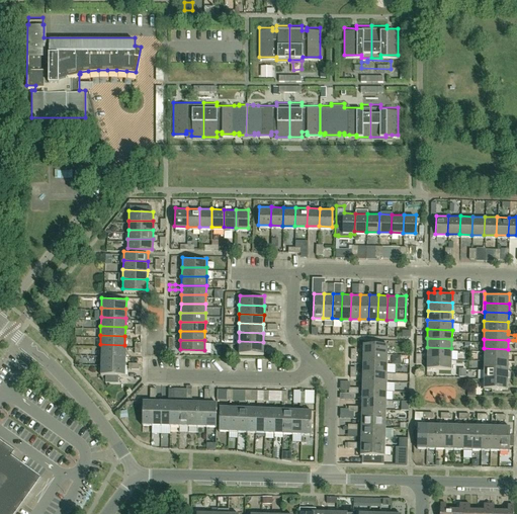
[(263,342),(239,341),(238,351),(263,351),(263,342)]
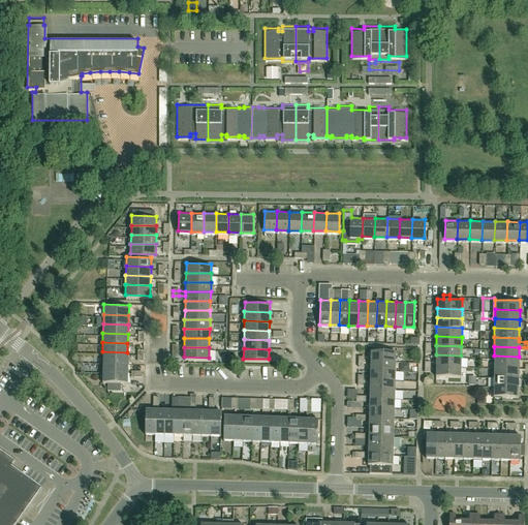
[(370,349),(370,359),(395,359),(395,349),(370,349)]
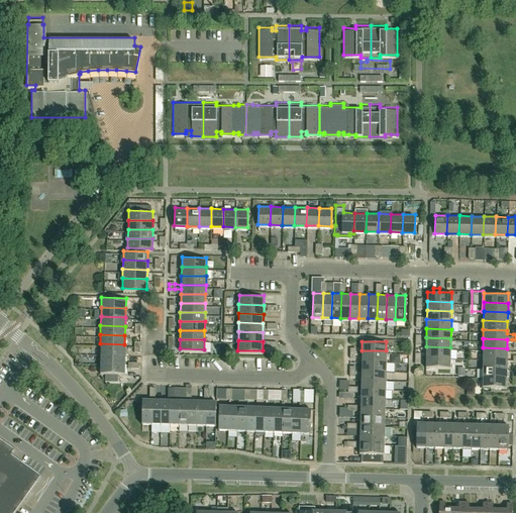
[(124,344),(100,343),(100,352),(124,353),(124,344)]
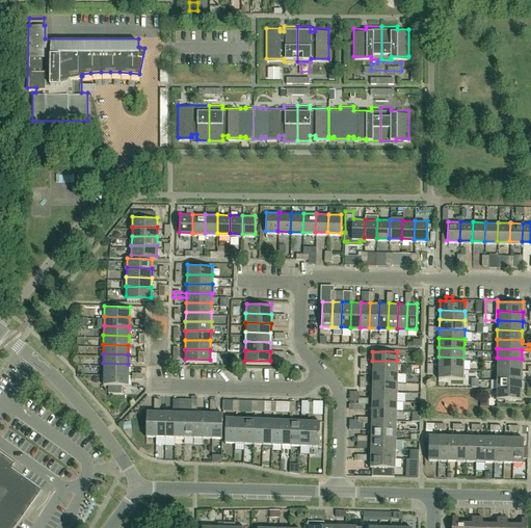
[(439,357),(439,366),(463,367),(463,358),(439,357)]
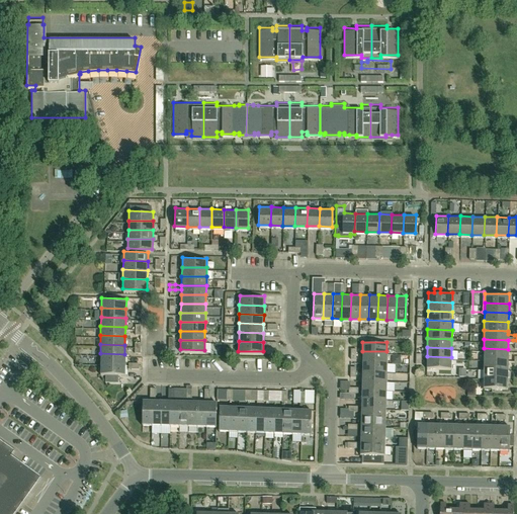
[(507,358),(508,349),(484,348),(483,357),(507,358)]
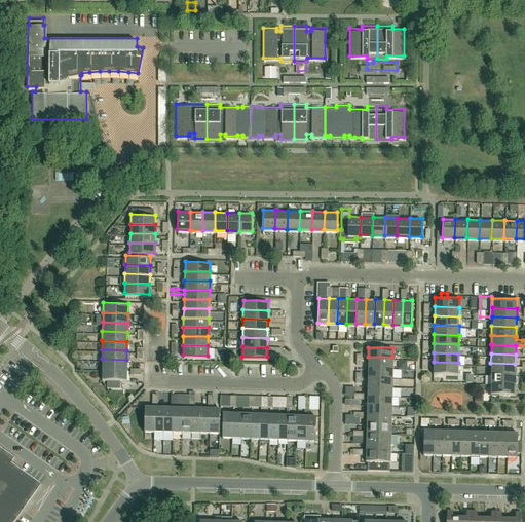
[(392,357),(368,357),(367,366),(392,366),(392,357)]
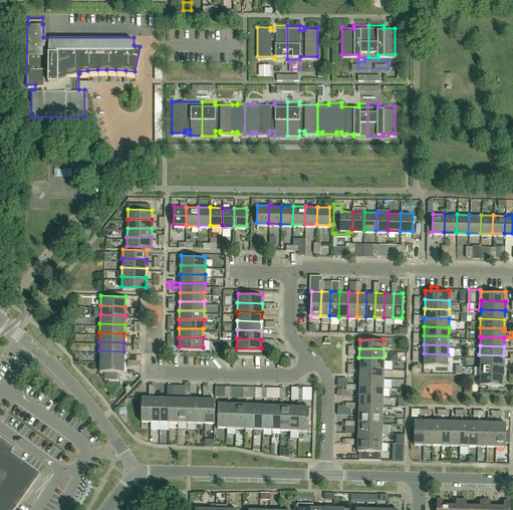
[(99,350),(98,359),(123,360),(123,351),(99,350)]
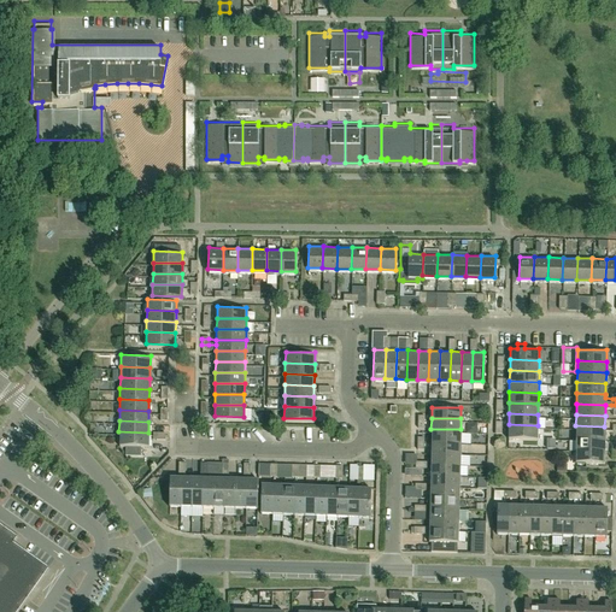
[(538,425),(509,424),(508,436),(538,436),(538,425)]
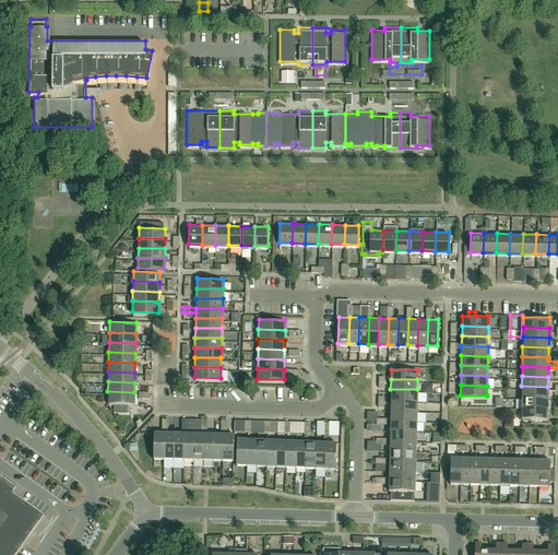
[(521,396),(547,397),(547,387),(521,386),(521,396)]
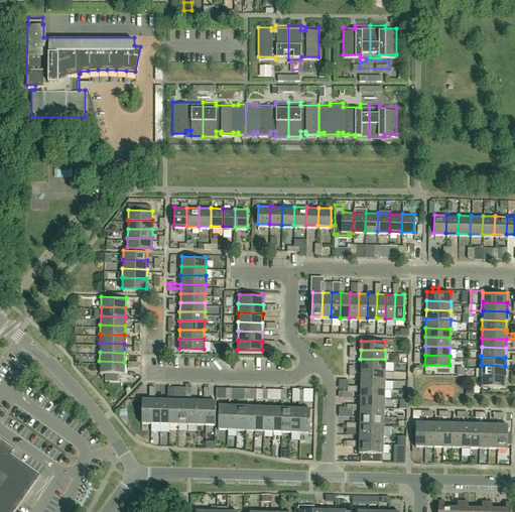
[(385,368),(385,359),(360,359),(360,368),(385,368)]
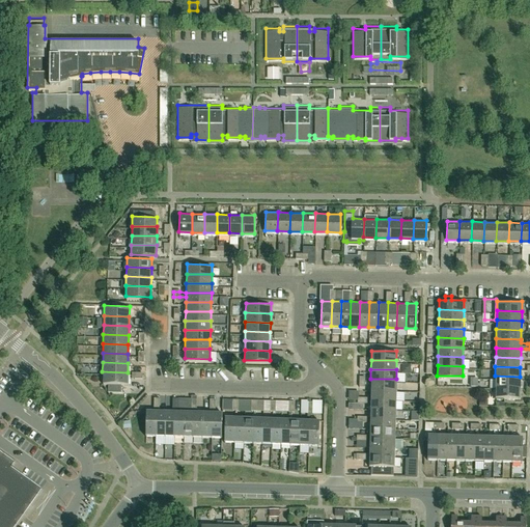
[(127,382),(128,372),(102,371),(102,381),(107,382),(107,389),(119,389),(119,382),(127,382)]
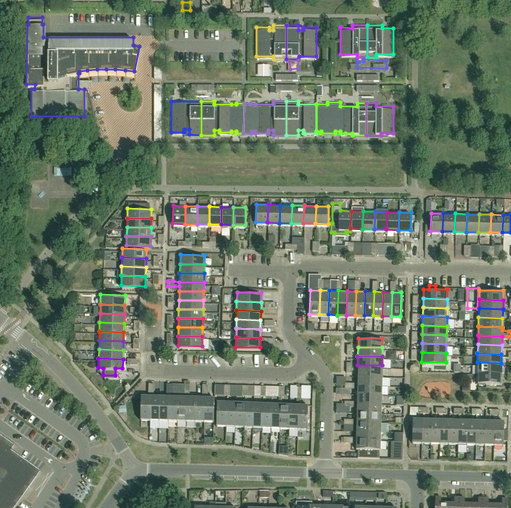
[(501,372),(501,363),(477,362),(477,371),(501,372)]
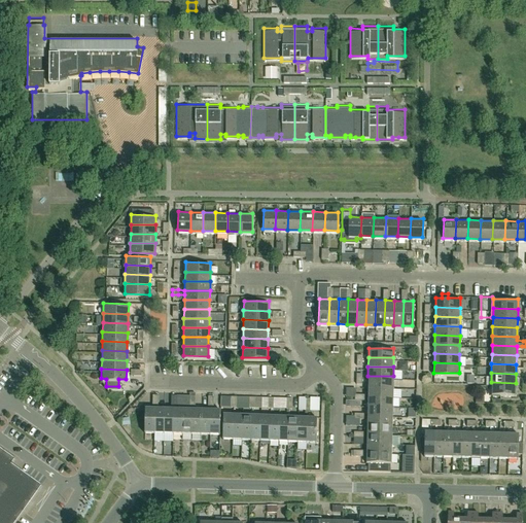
[(393,376),(367,376),(367,385),(393,385),(393,376)]
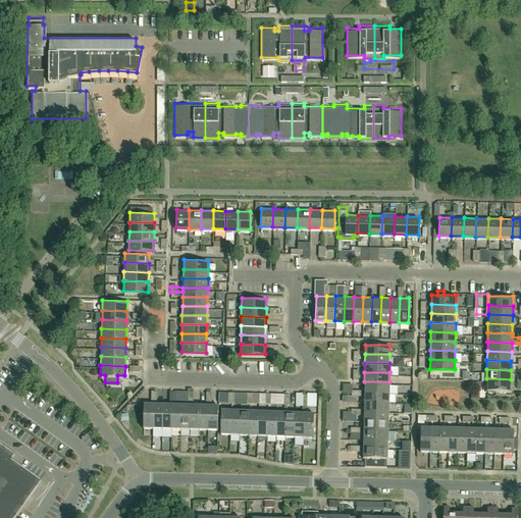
[(511,379),(486,378),(486,389),(511,389),(511,379)]
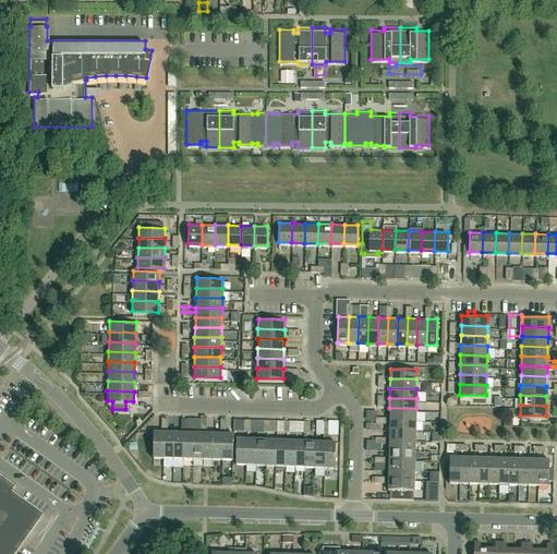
[(389,408),(389,418),(415,418),(416,408),(389,408)]
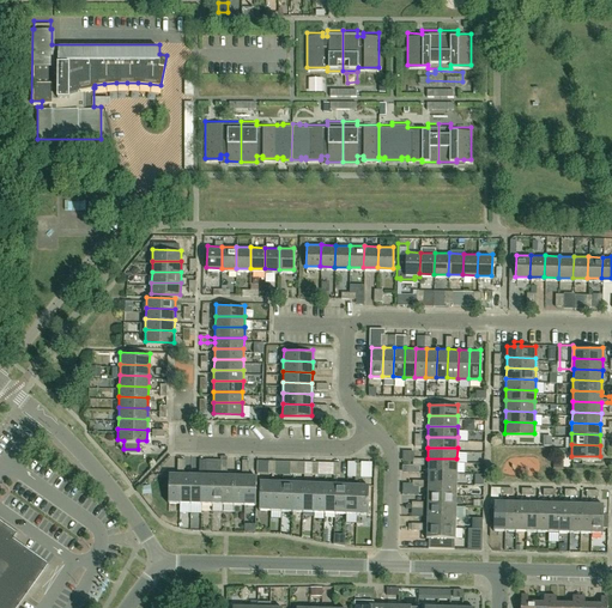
[(456,458),(428,458),(428,469),(456,469),(456,458)]
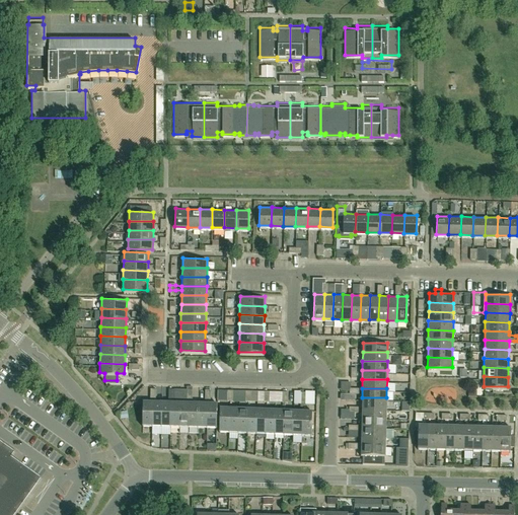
[(386,408),(386,397),(362,397),(362,407),(386,408)]
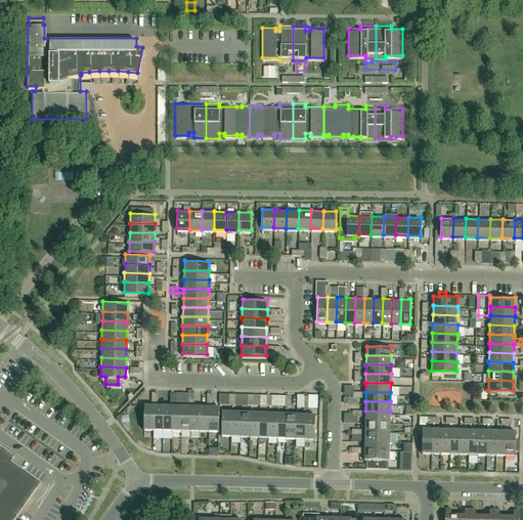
[(153,428),(154,402),(143,402),(143,428),(153,428)]
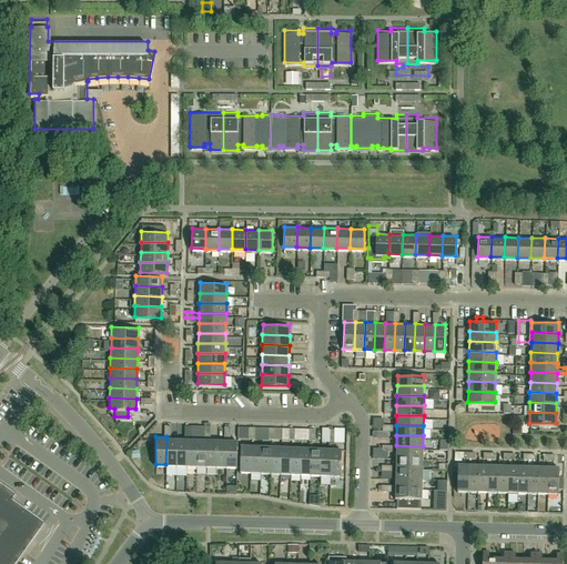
[(176,437),(166,436),(165,464),(175,464),(176,437)]
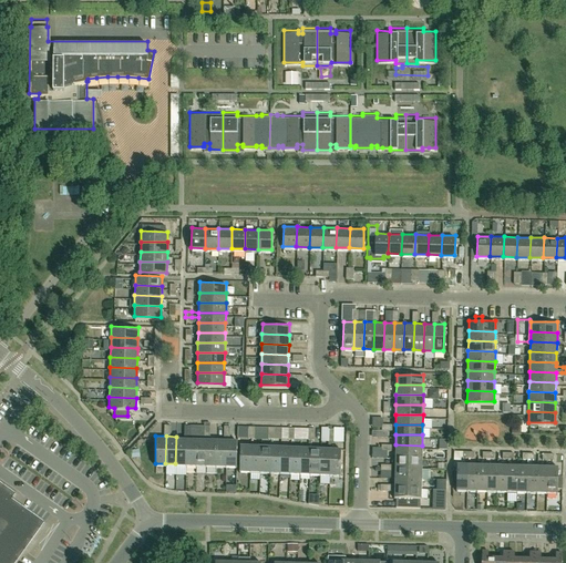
[(175,463),(185,463),(186,437),(176,437),(175,463)]
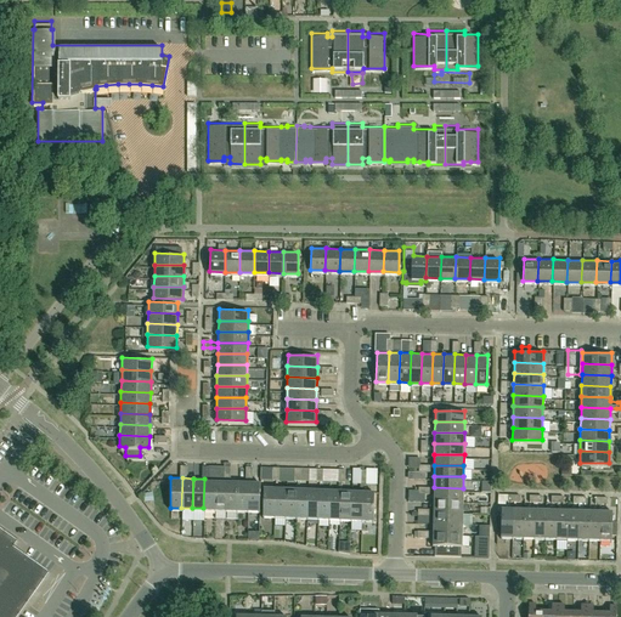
[(214,508),(215,479),(204,479),(203,508),(214,508)]
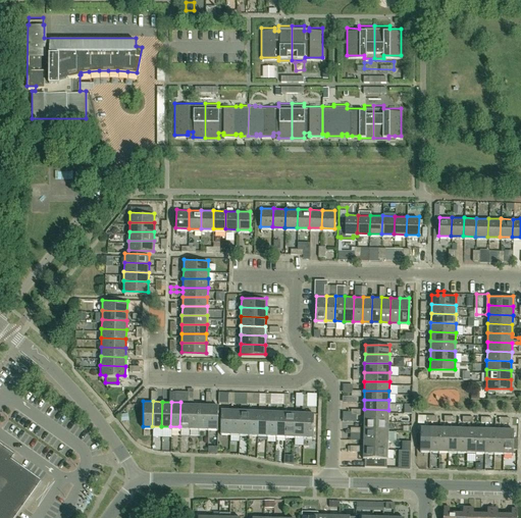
[(190,402),(180,402),(179,426),(189,427),(190,402)]
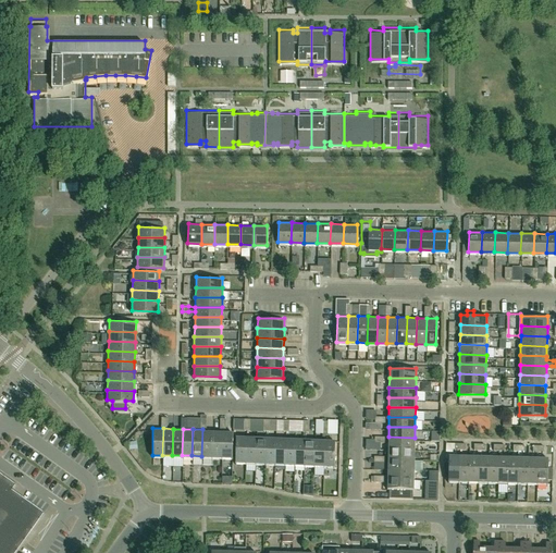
[(202,429),(201,456),(211,456),(212,430),(202,429)]
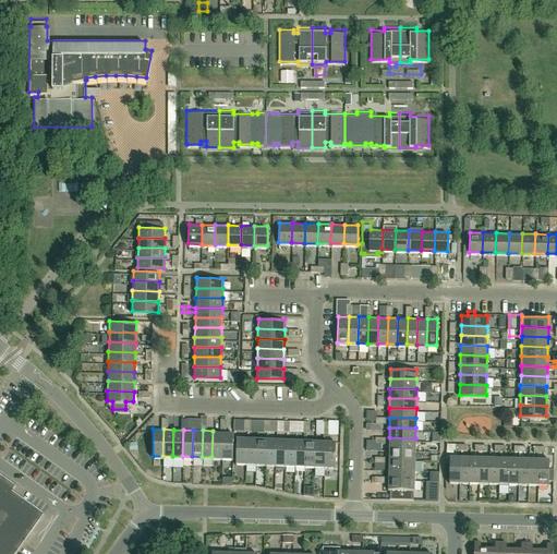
[(222,431),(213,431),(212,457),(221,457),(222,431)]
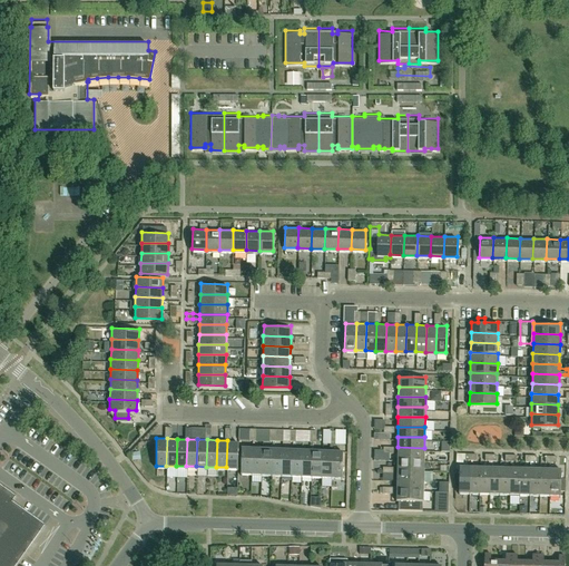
[(237,467),(237,440),(227,440),(226,467),(237,467)]
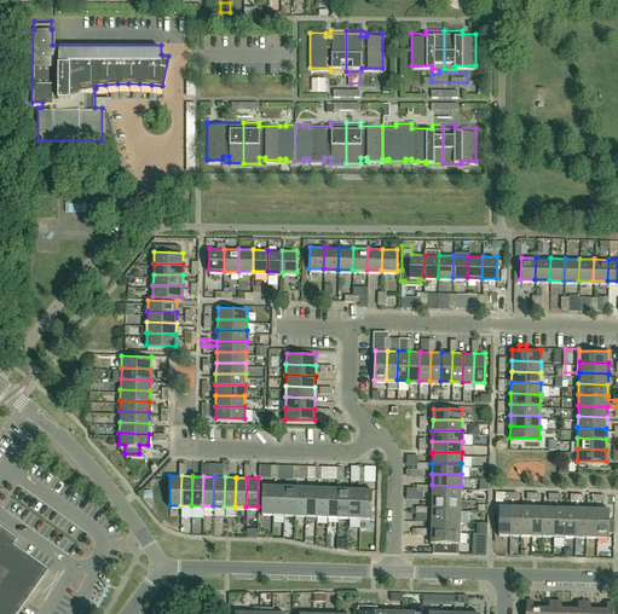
[(272,513),(273,482),(261,482),(261,513),(272,513)]
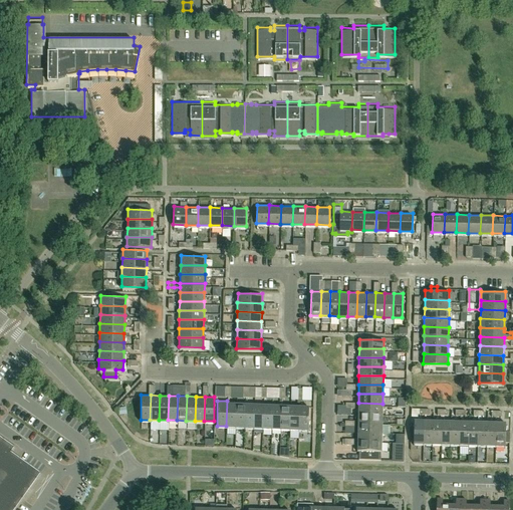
[(235,426),(236,402),(227,401),(226,426),(235,426)]
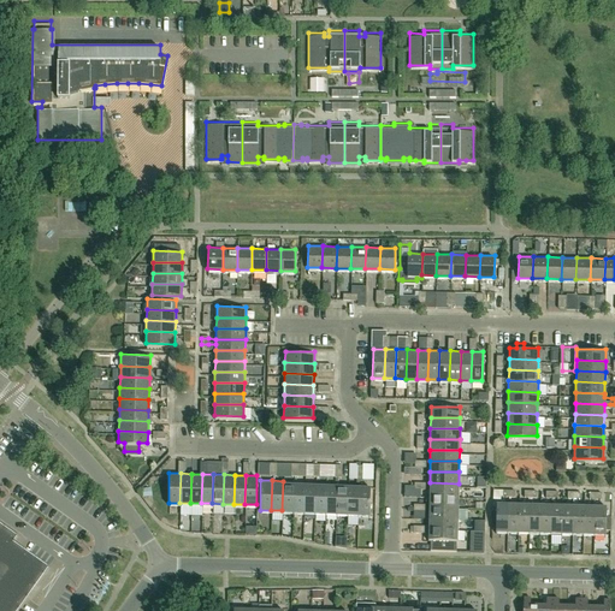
[(293,511),(294,481),(283,481),(282,510),(293,511)]
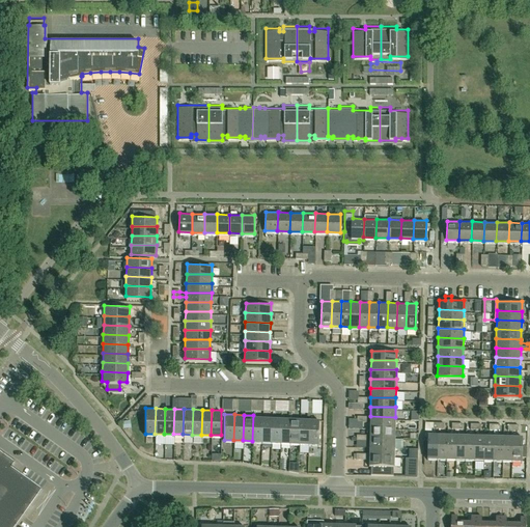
[(261,441),(262,416),(253,415),(252,441),(261,441)]
